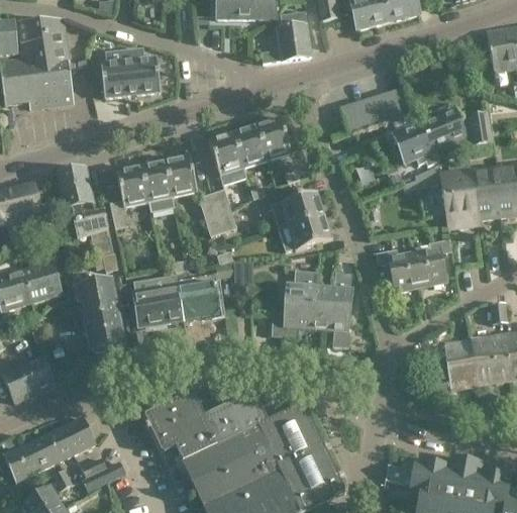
[(215,0),(215,18),(276,19),(275,0),(215,0)]
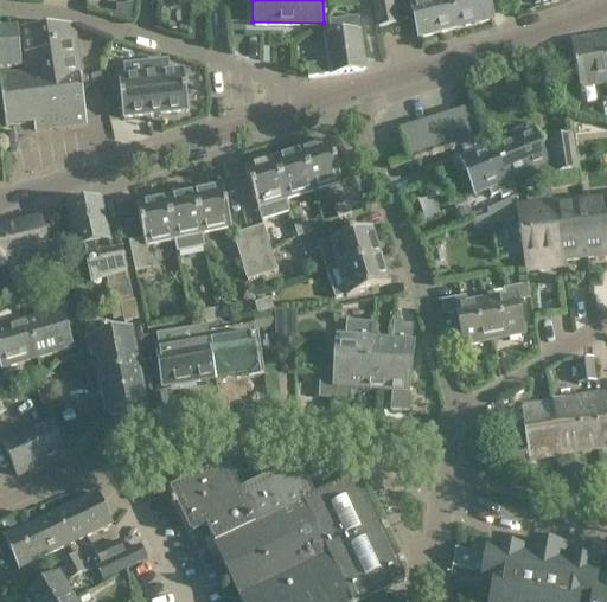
[(372,0),(377,24),(397,20),(394,0),(372,0)]
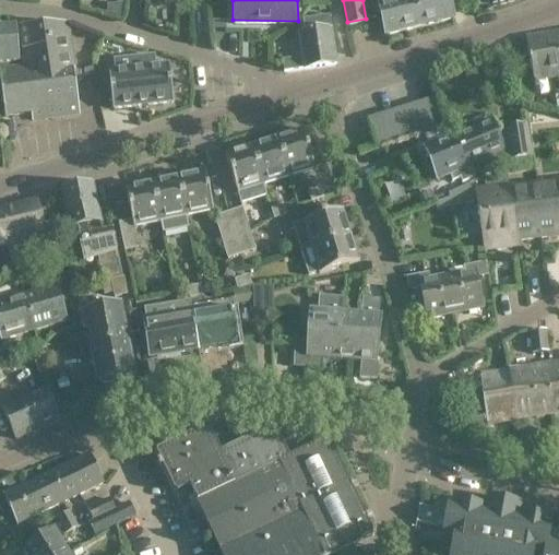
[(378,0),(385,32),(421,23),(415,0),(378,0)]
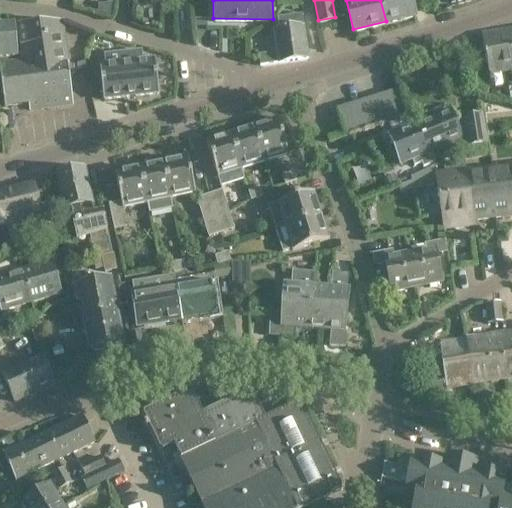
[(380,0),(386,21),(415,13),(411,0),(380,0)]
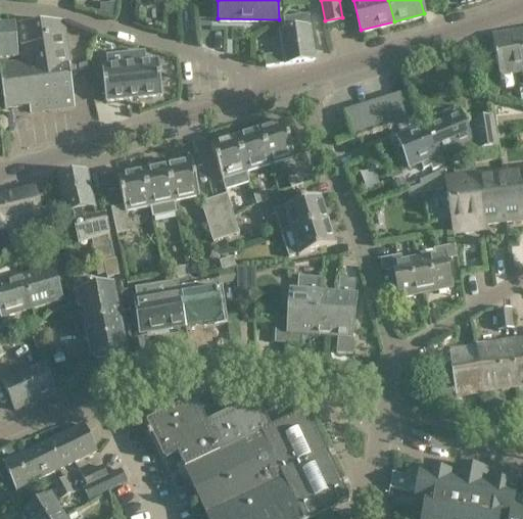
[(264,52),(266,63),(284,61),(315,56),(307,11),(283,15),(285,27),(279,28),(282,50),(264,52)]
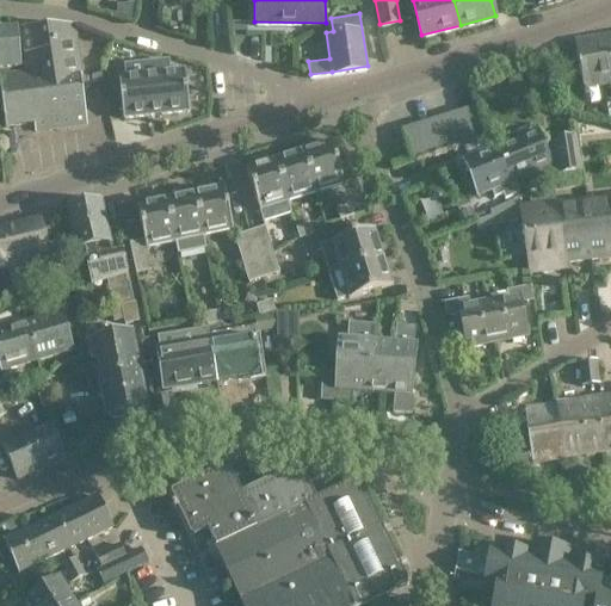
[(74,22),(22,24),(28,67),(35,66),(36,68),(41,67),(42,78),(80,73),(74,22)]
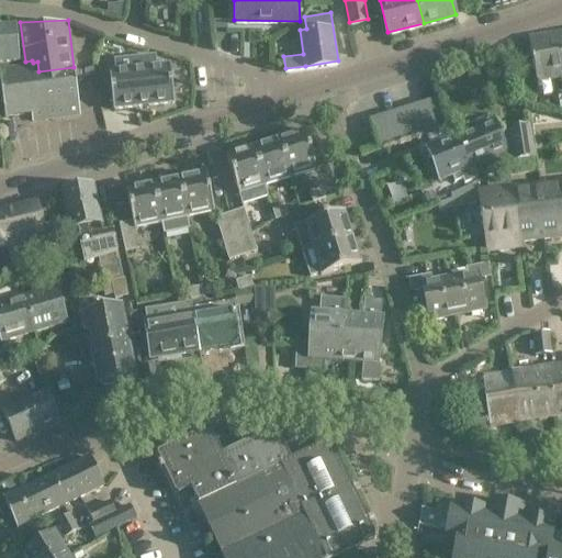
[(0,58),(18,57),(15,21),(0,21),(0,58)]
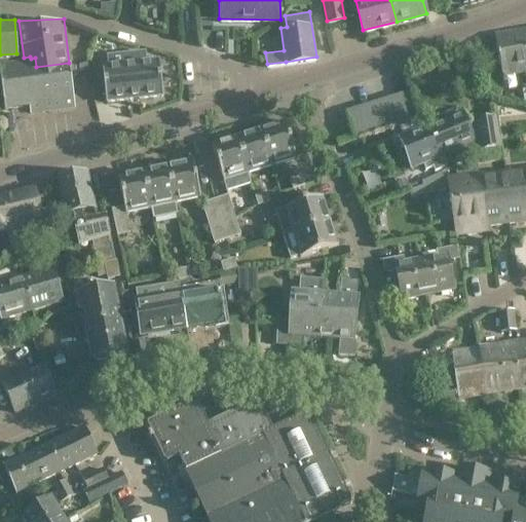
[(525,25),(494,31),(502,73),(525,68),(525,25)]
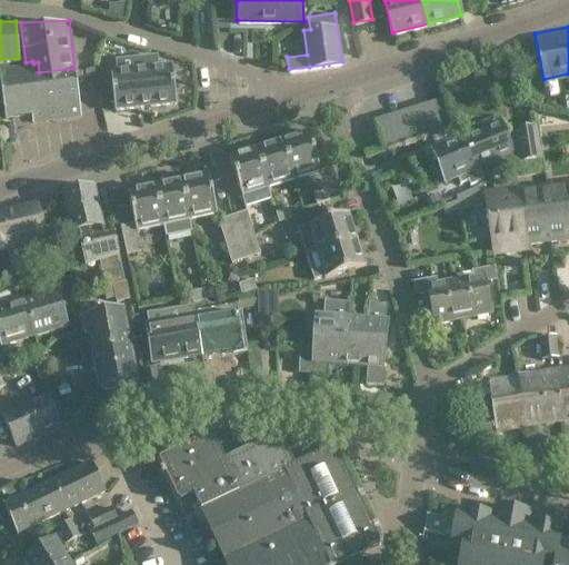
[(137,56),(138,66),(110,69),(115,107),(176,100),(172,62),(158,63),(157,53),(137,56)]
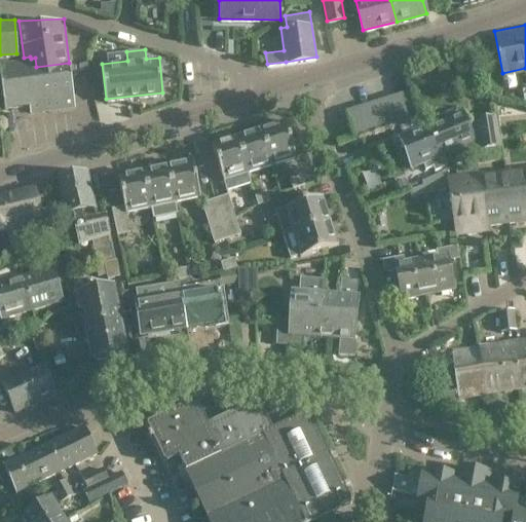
[(30,113),(75,108),(69,63),(36,67),(35,58),(31,59),(30,57),(24,58),(24,59),(0,60),(0,77),(4,109),(22,107),(22,104),(29,103),(30,113)]
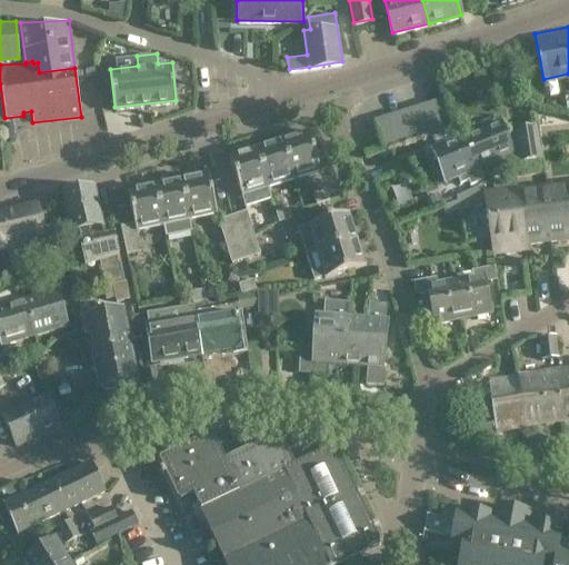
[(86,76),(97,75),(96,65),(85,68),(86,76)]
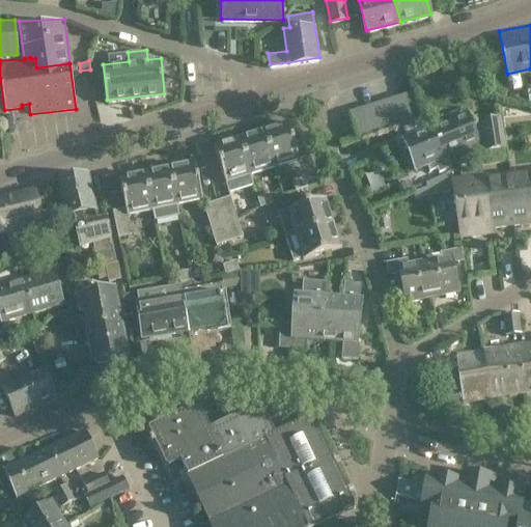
[(525,90),(521,90),(522,100),(530,100),(530,83),(524,85),(525,90)]
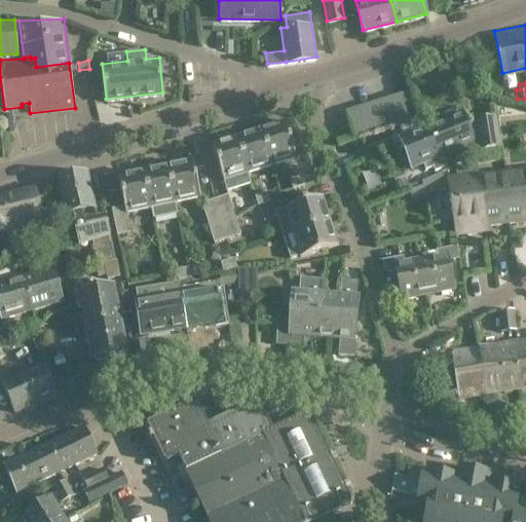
[(412,89),(399,94),(407,118),(420,114),(412,89)]
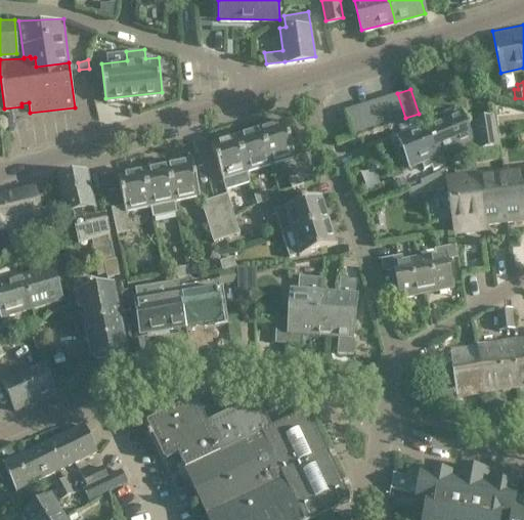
[(405,118),(397,93),(384,97),(392,122),(405,118)]
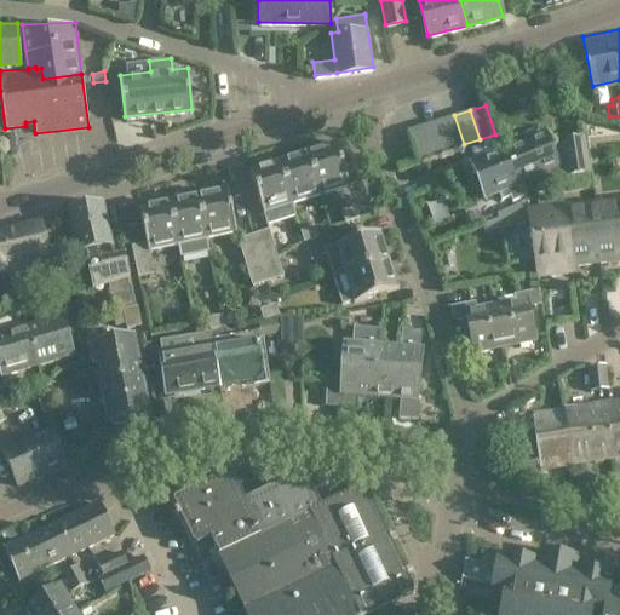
[(464,144),(454,115),(438,120),(448,149),(464,144)]
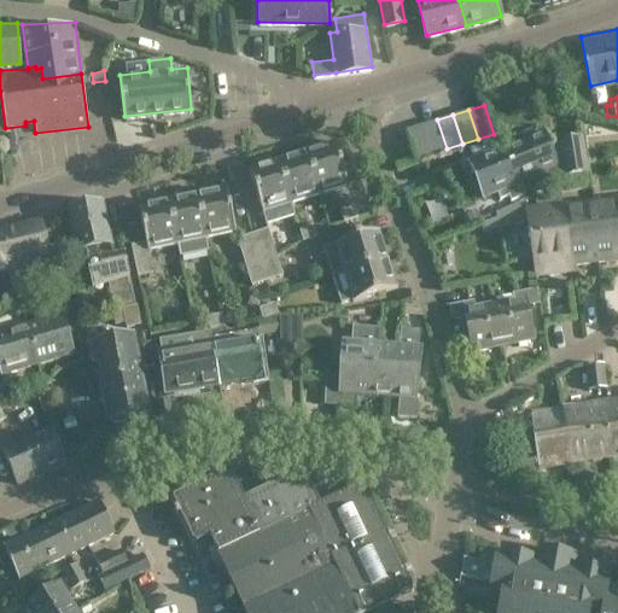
[(447,149),(437,120),(421,124),(431,153),(447,149)]
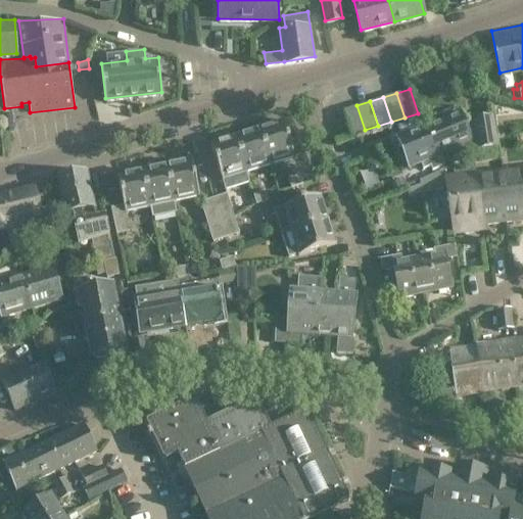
[(351,134),(365,130),(357,105),(343,109),(351,134)]
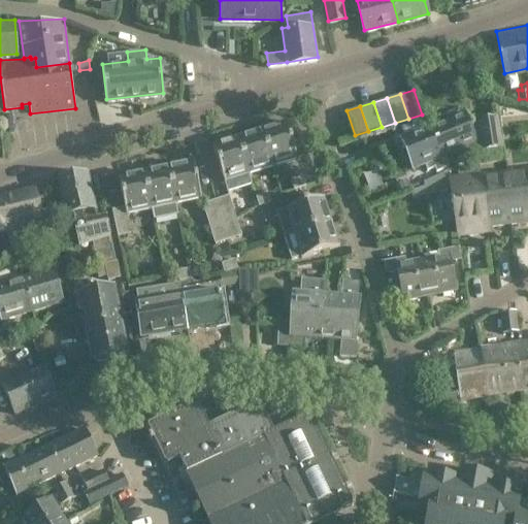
[(426,126),(432,140),(435,139),(441,155),(475,141),(463,110),(426,126)]
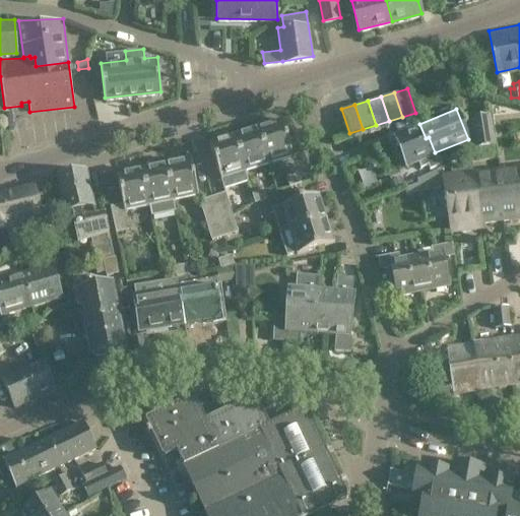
[(473,145),(478,145),(495,142),(491,113),(469,117),(473,145)]
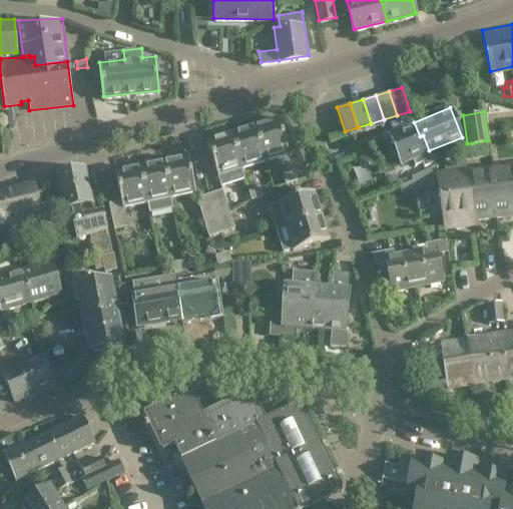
[(254,122),(266,159),(289,151),(278,115),(254,122)]
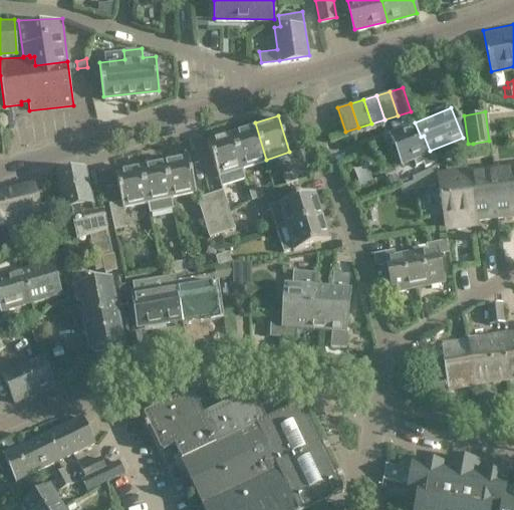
[(242,167),(266,160),(255,122),(230,131),(242,167)]
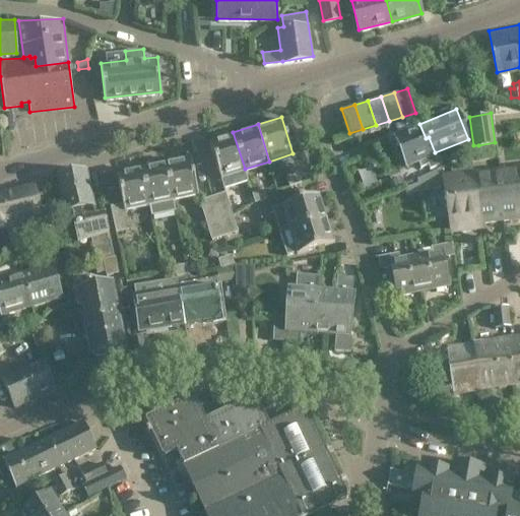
[(429,137),(426,138),(419,124),(394,134),(406,165),(418,159),(421,166),(428,163),(430,167),(439,163),(435,152),(429,137)]
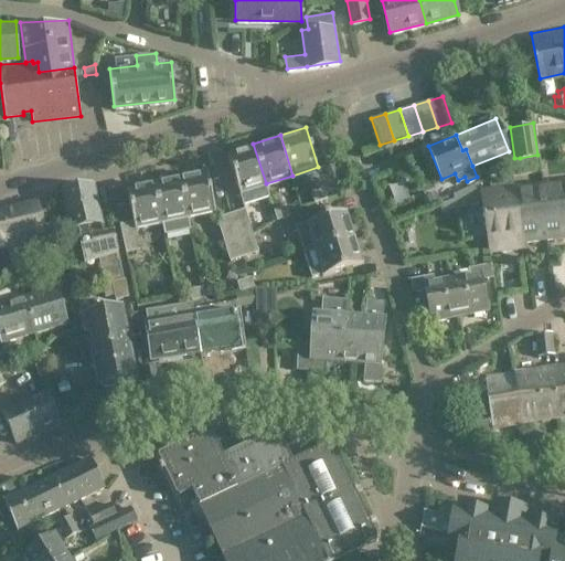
[(253,144),(226,151),(240,192),(243,203),(269,196),(266,183),(253,144)]
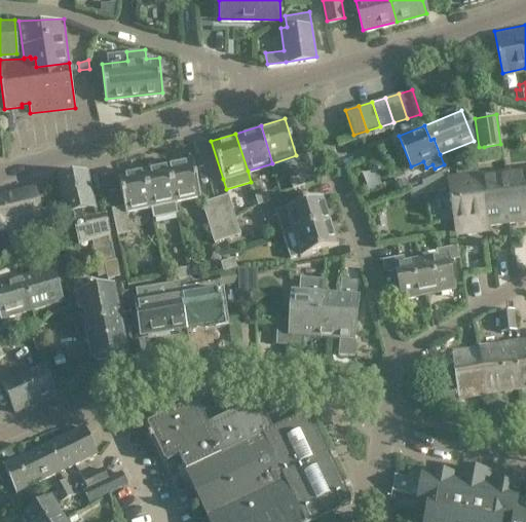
[(175,200),(200,195),(192,156),(166,162),(175,200)]
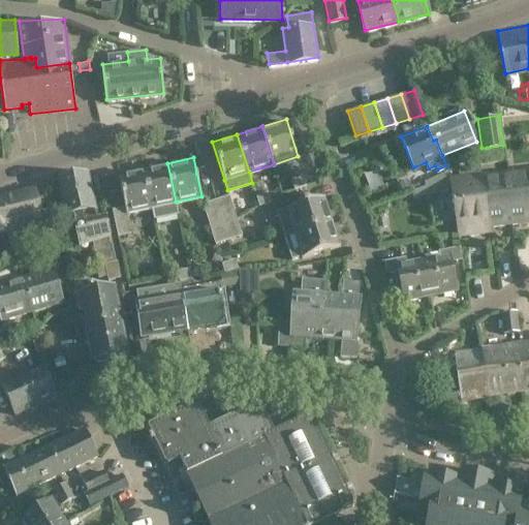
[(154,218),(178,213),(176,202),(167,163),(144,168),(151,207),(154,218)]
